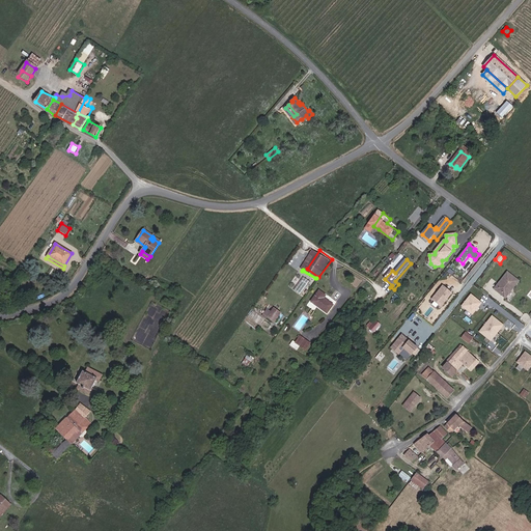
[(519,280),(507,271),(498,284),(499,288),(497,291),(501,295),(503,292),(508,296),(512,290),(510,289),(512,287),(513,287),(519,280)]
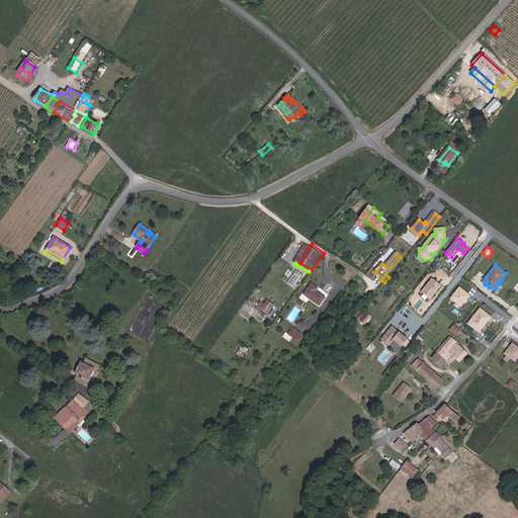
[(441,285),(432,278),(422,291),(430,298),(441,285)]
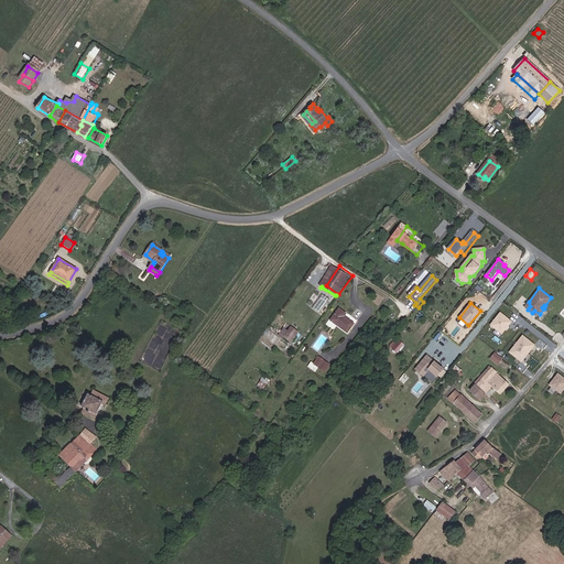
[(345,314),(339,311),(331,323),(348,334),(354,325),(343,318),(345,314)]
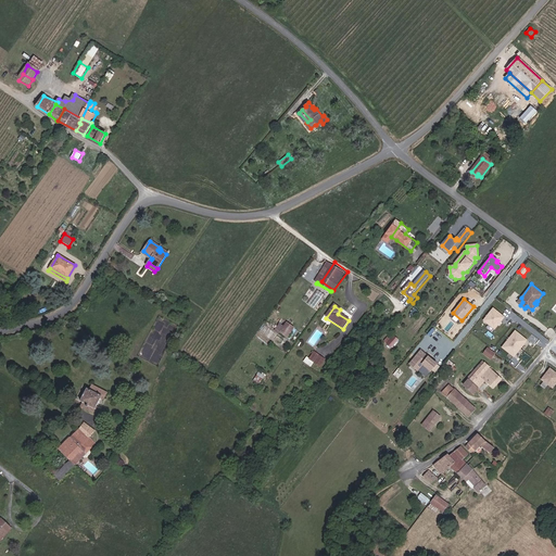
[(505,317),(494,307),(483,320),(495,329),(505,317)]
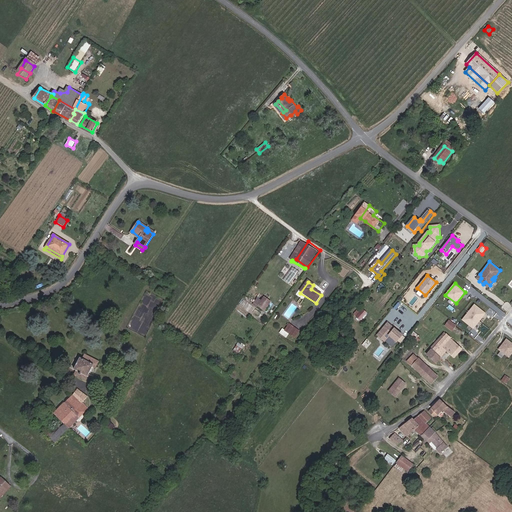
[(269,305),(275,296),(268,292),(262,300),(269,305)]
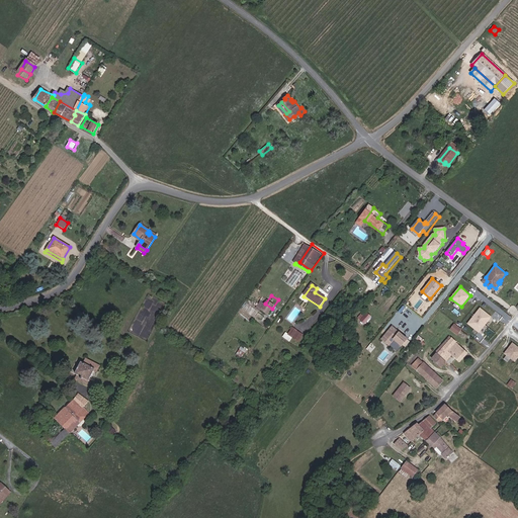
[(468,324),(479,333),(491,318),(480,309),(468,324)]
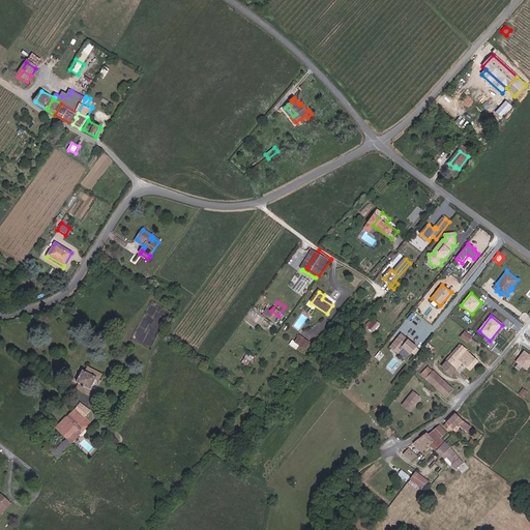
[(373,331),(382,323),(377,319),(374,323),(371,320),(366,325),(373,331)]
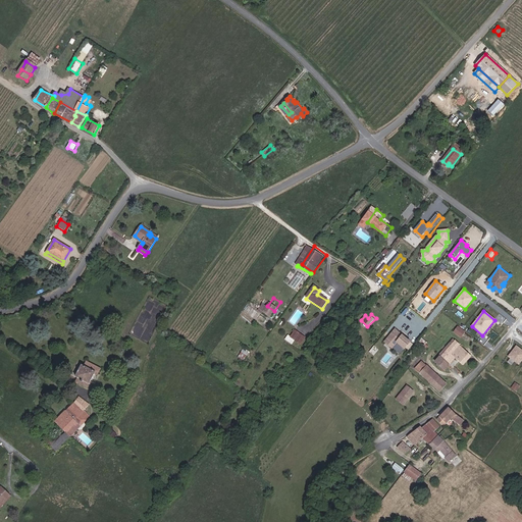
[(459,325),(454,332),(462,337),(466,331),(459,325)]
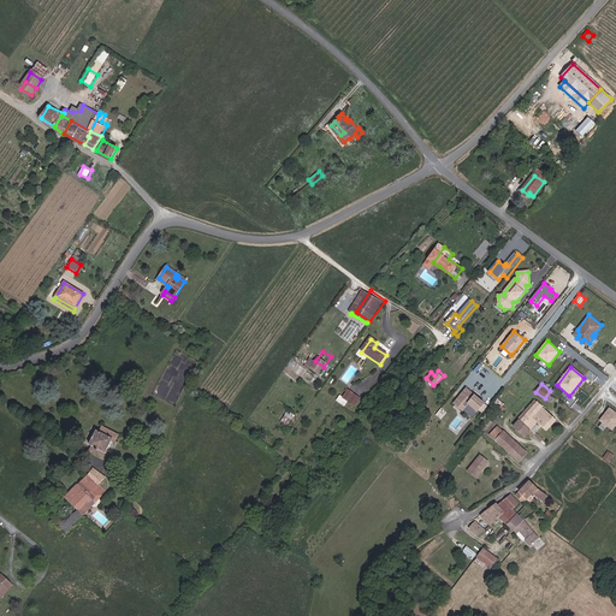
[(484,403),(467,389),(457,400),(455,403),(465,410),(469,404),(478,412),(484,403)]
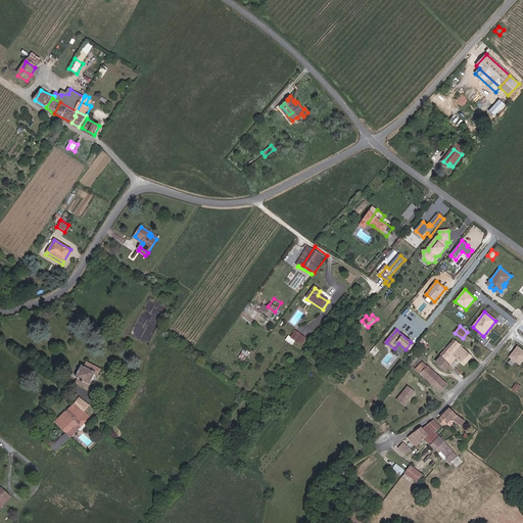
[(300,346),(304,341),(295,333),(290,339),(300,346)]
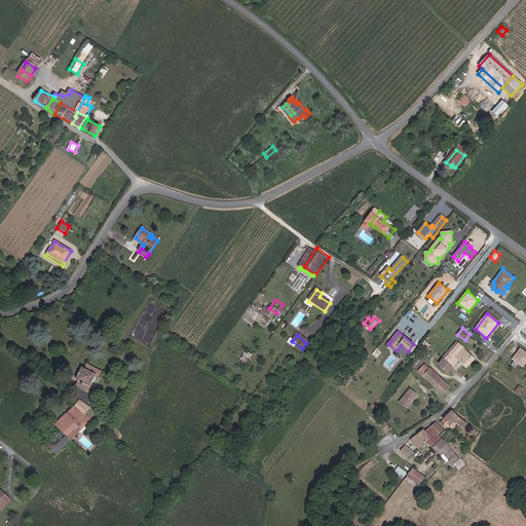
[(446,360),(441,365),(449,372),(459,361),(466,368),(475,360),(459,344),(452,351),(446,360)]
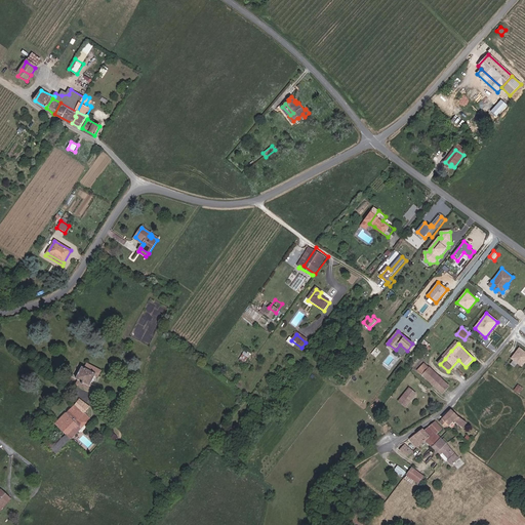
[(524,362),(524,351),(520,348),(512,358),(522,366),(524,362)]
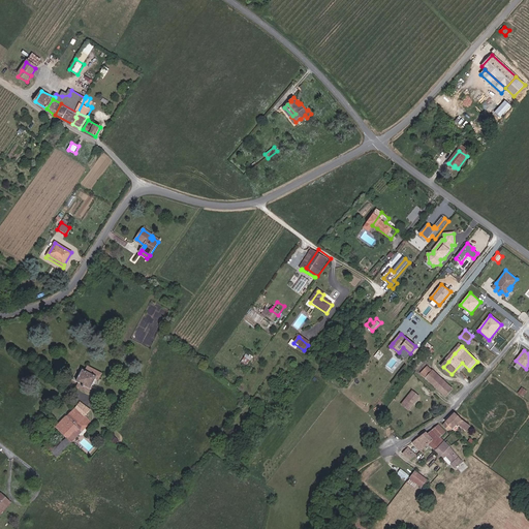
[(448,362),(455,353),(454,352),(446,361),(448,362)]
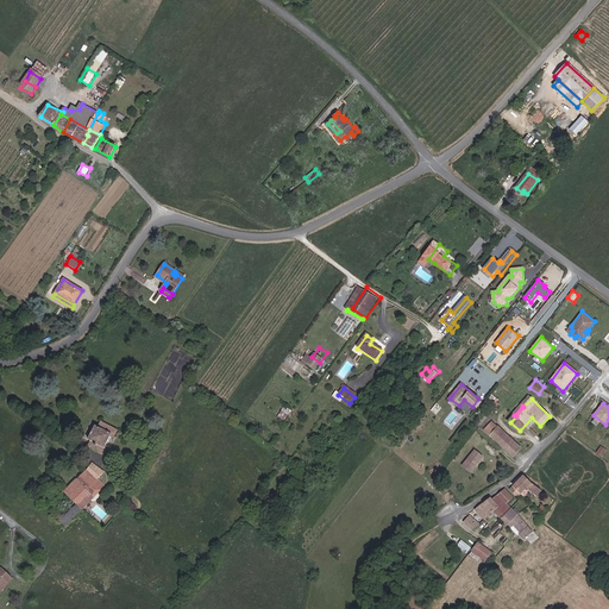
[(278,416),(286,420),(289,412),(282,409),(278,416)]
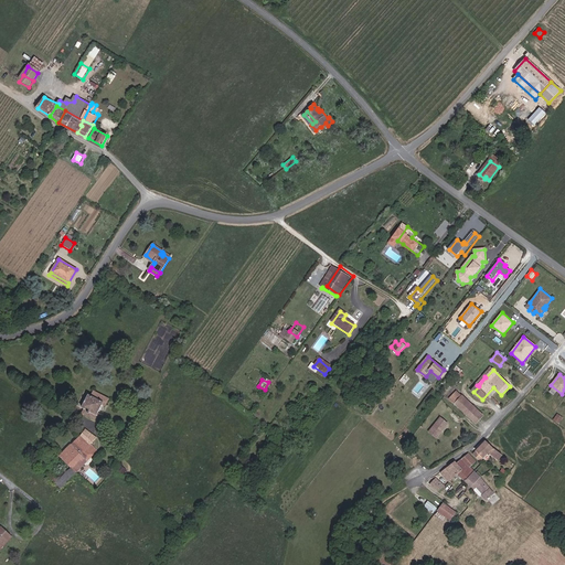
[(462,395),(458,391),(450,400),(455,403),(462,395)]
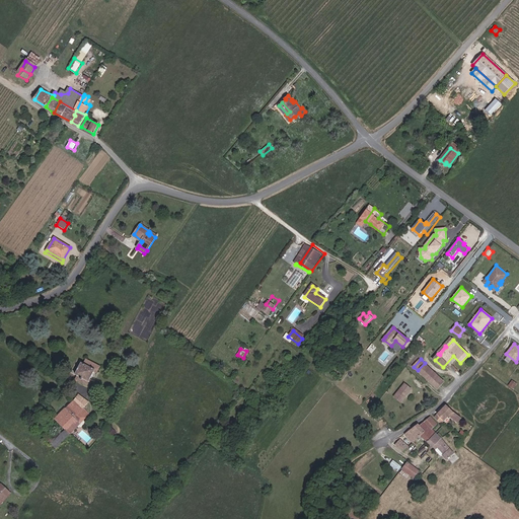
[(82,362),(76,374),(82,377),(81,379),(83,380),(84,379),(90,381),(96,369),(82,362)]
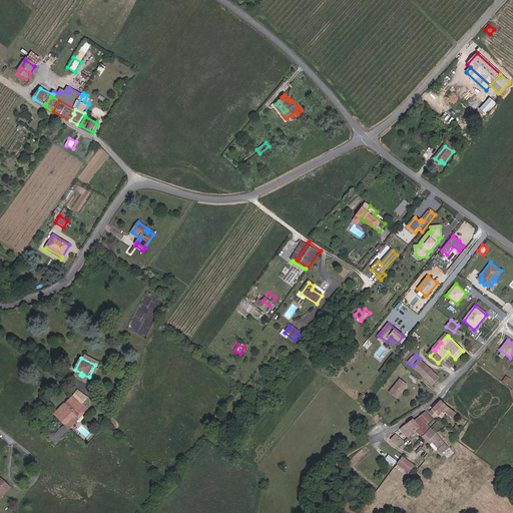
[(439,377),(420,359),(413,366),(432,385),(439,377)]
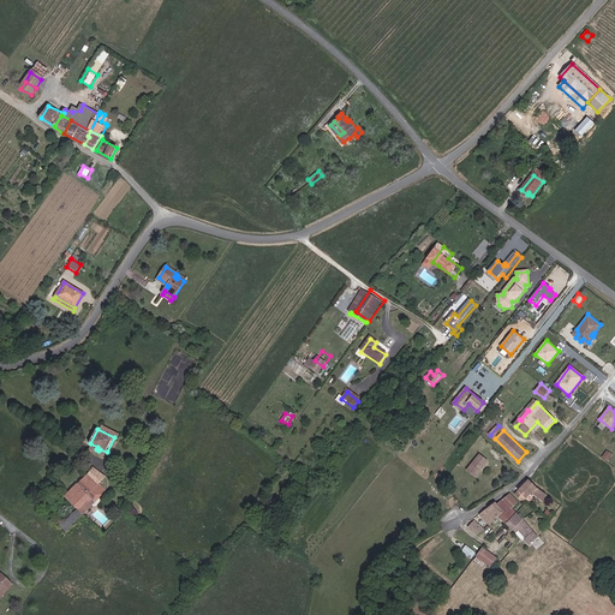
[(489,461),(481,454),(467,470),(476,476),(489,461)]
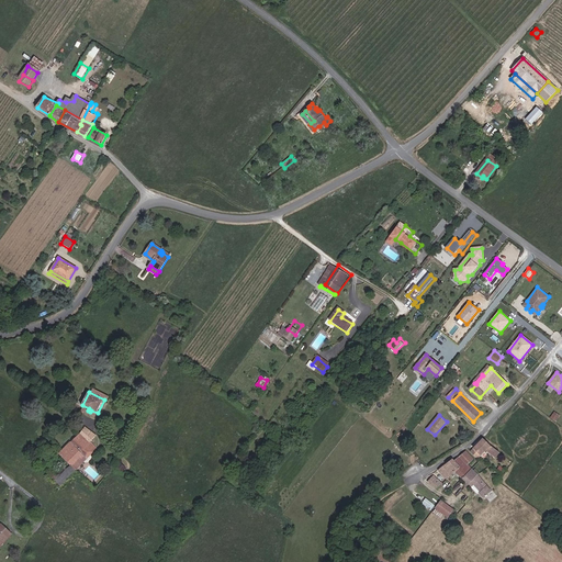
[(70,452),(64,459),(77,470),(82,464),(78,460),(83,456),(87,459),(99,448),(91,441),(97,436),(96,436),(87,427),(66,449),(70,452)]
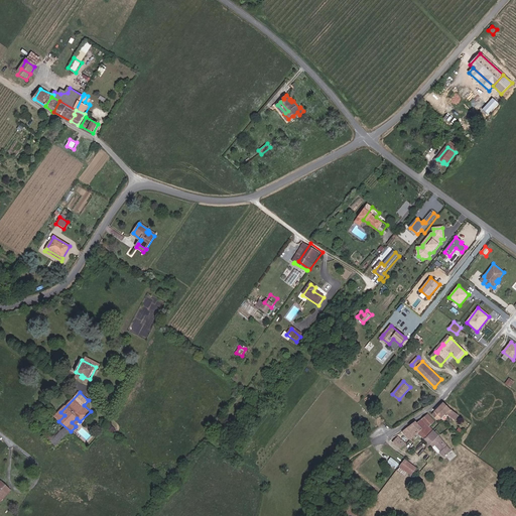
[(456,419),(459,415),(444,402),(432,415),(437,420),(440,419),(446,413),(456,419)]
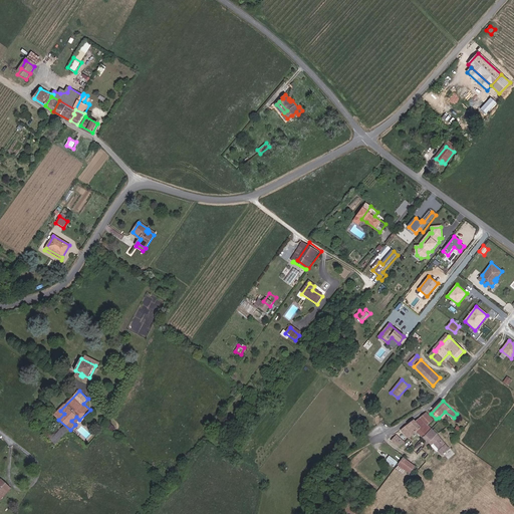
[(420,419),(428,427),(434,421),(427,414),(420,419)]
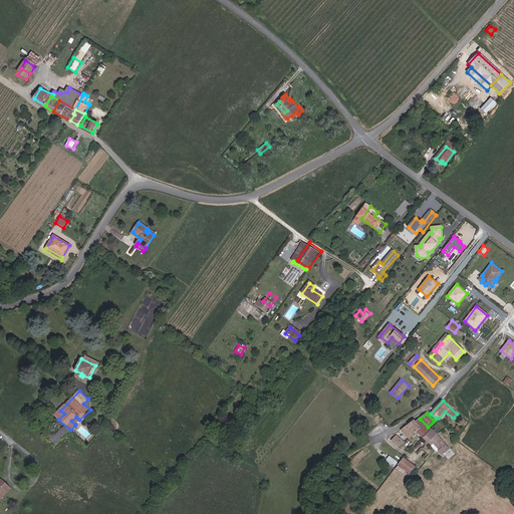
[(75,425),(79,420),(76,417),(71,421),(75,425)]
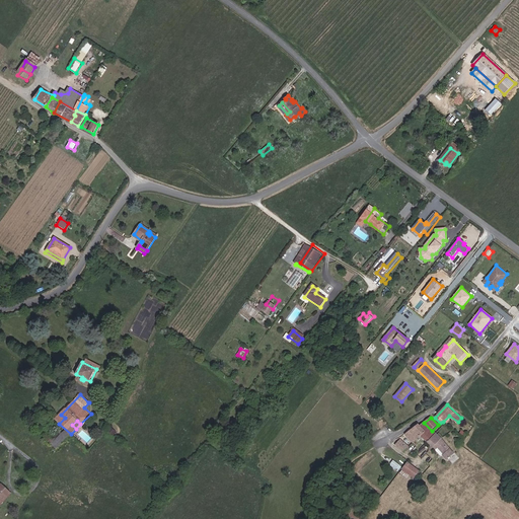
[(442,456),(446,461),(454,453),(443,441),(432,431),(424,423),(420,426),(425,431),(421,436),(436,451),(438,449),(443,455),(442,456)]
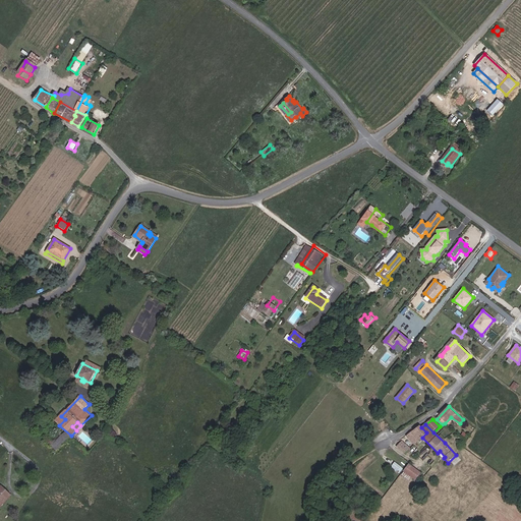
[(71,436),(59,425),(46,441),(52,446),(57,451),(71,436)]
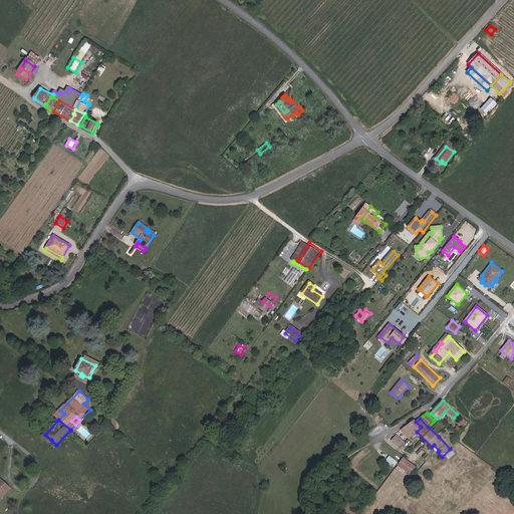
[(415,433),(417,432),(421,427),(416,422),(415,421),(408,426),(415,433)]
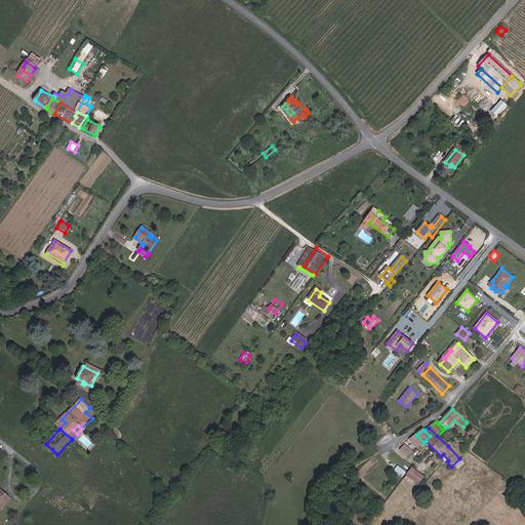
[(416,447),(423,442),(416,435),(411,439),(416,447)]
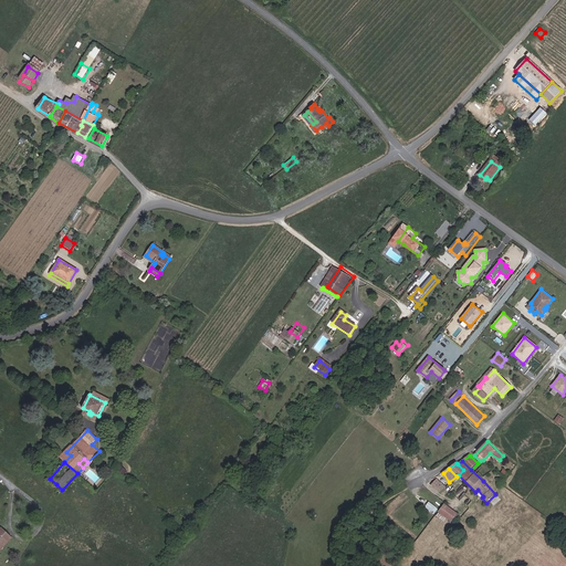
[(56,484),(50,479),(46,481),(54,488),(56,484)]
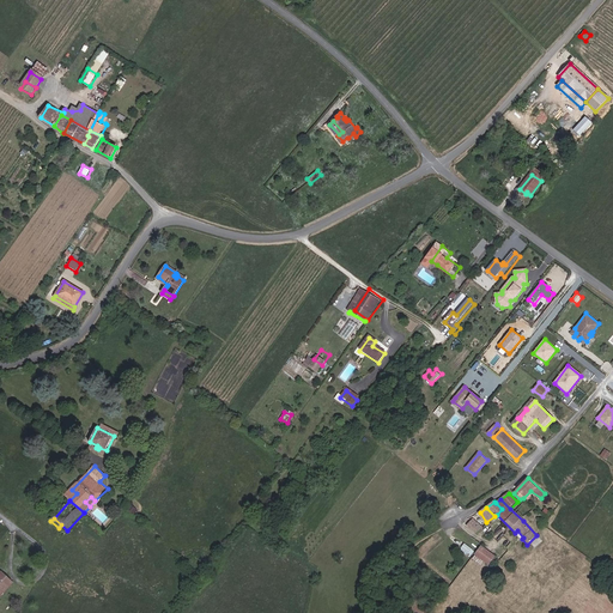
[(481,527),(473,520),(468,525),(477,533),(481,527)]
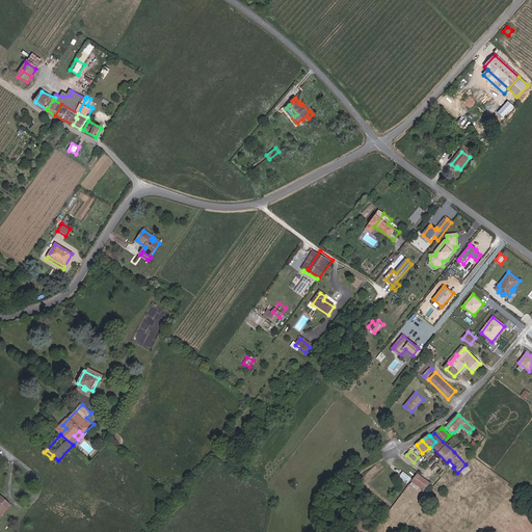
[(405,480),(406,480),(408,482),(413,478),(404,471),(400,475),(405,480)]
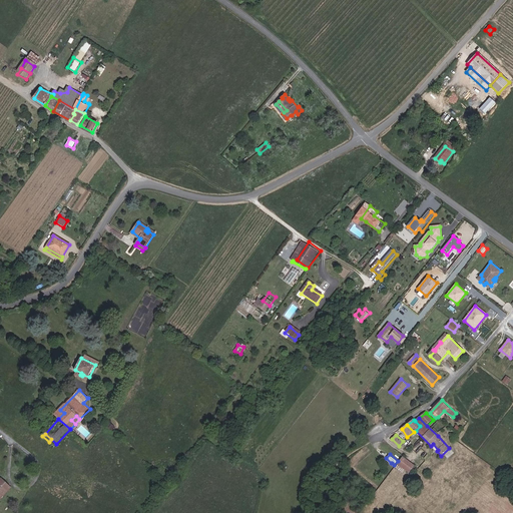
[(405,469),(410,473),(412,470),(411,469),(414,465),(404,457),(399,464),(396,468),(402,472),(405,469)]
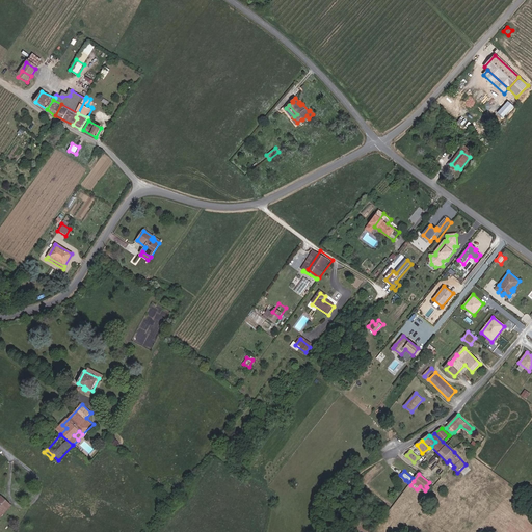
[(6,506),(10,502),(4,497),(0,501),(0,519),(9,509),(6,506)]
